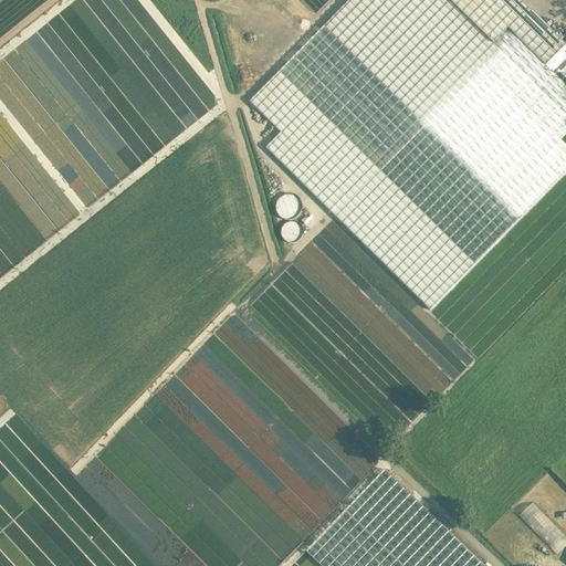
[(349,0),(250,103),(281,134),(266,148),(430,311),(565,171),(565,145),(561,140),(565,134),(565,115),(556,106),(565,96),(565,85),(546,66),(565,45),(520,0),(349,0)]
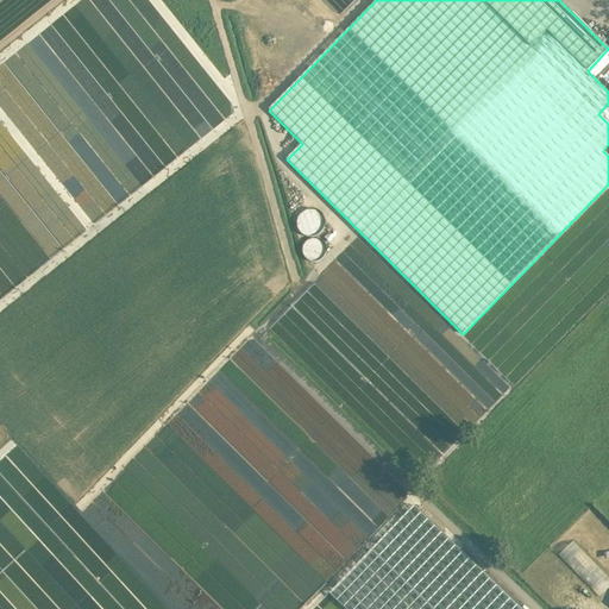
[(324,228),(325,224),(324,218),(320,213),(315,211),(311,209),(305,211),(300,214),(297,218),(296,224),(297,228),(301,233),(305,237),(311,238),(315,237),(320,233),(324,228)]
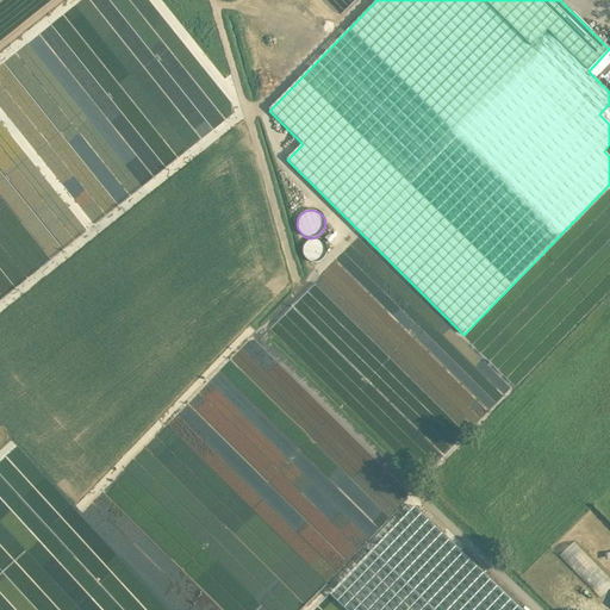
[(323,259),(325,255),(327,249),(325,244),(321,241),(316,238),(311,240),(306,242),(303,247),(303,251),(304,256),(307,261),(313,262),(318,262),(323,259)]
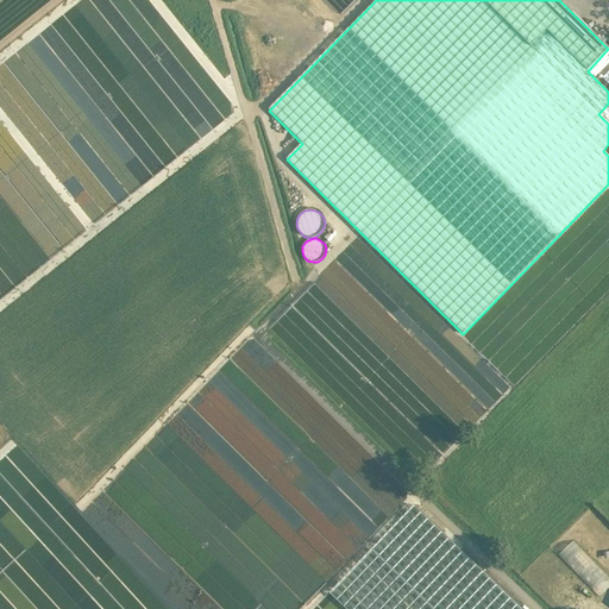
[(521,608),(414,506),(328,594),(344,608),(521,608)]
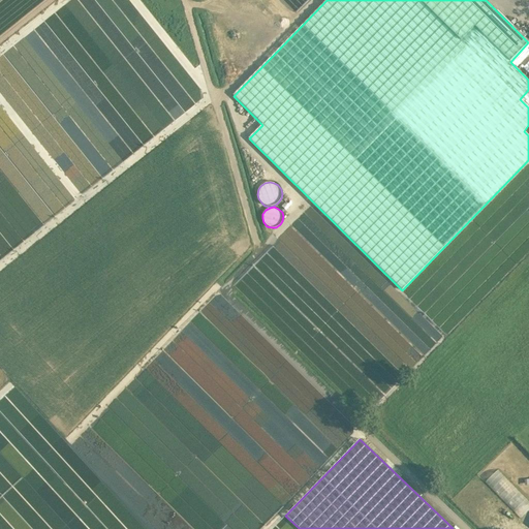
[(522,518),(528,509),(528,501),(499,470),(488,481),(522,518)]
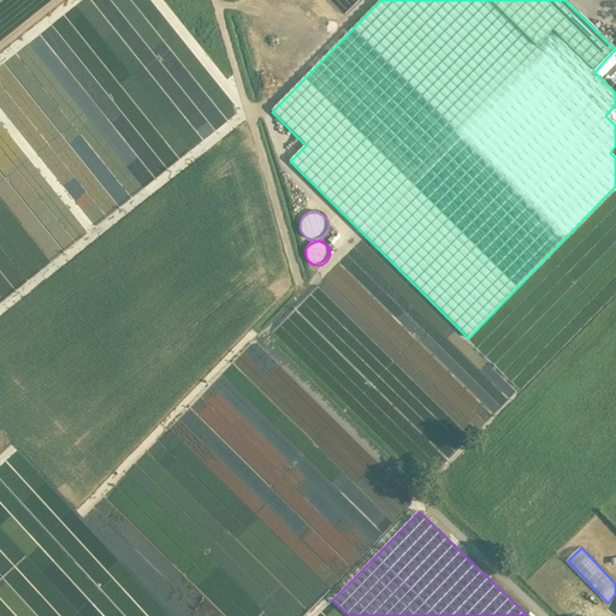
[(22,560),(13,562),(16,570),(23,569),(27,584),(34,582),(33,579),(36,579),(33,564),(24,567),(22,560)]
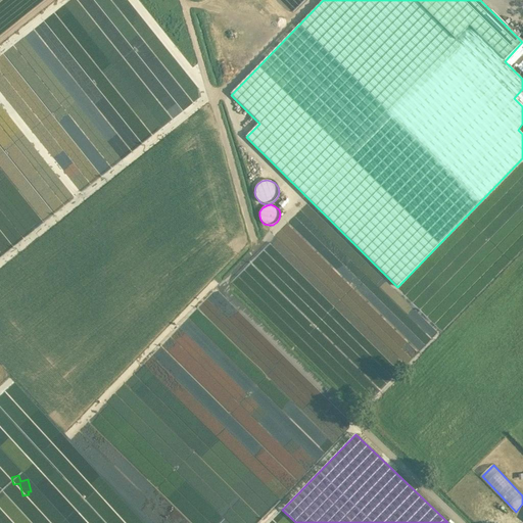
[(63,522),(62,521),(61,522),(56,514),(49,519),(51,522),(63,522)]
